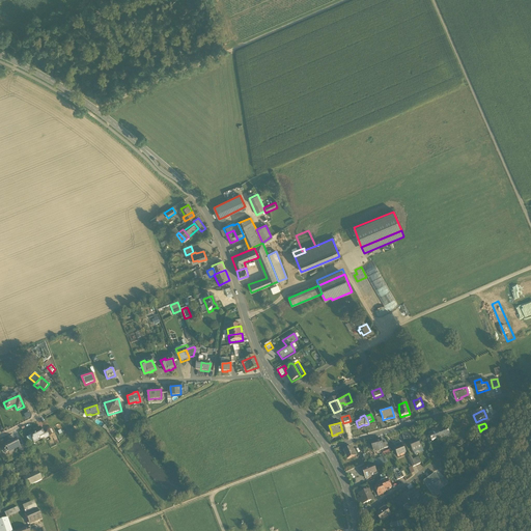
[(33,442),(33,443),(44,438),(45,438),(43,434),(39,428),(29,435),(30,436),(33,442)]
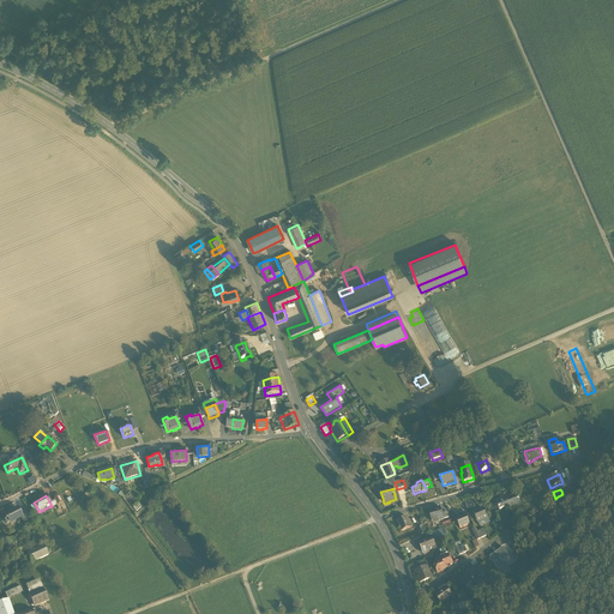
[(516,495),(506,499),(510,507),(519,504),(516,495)]
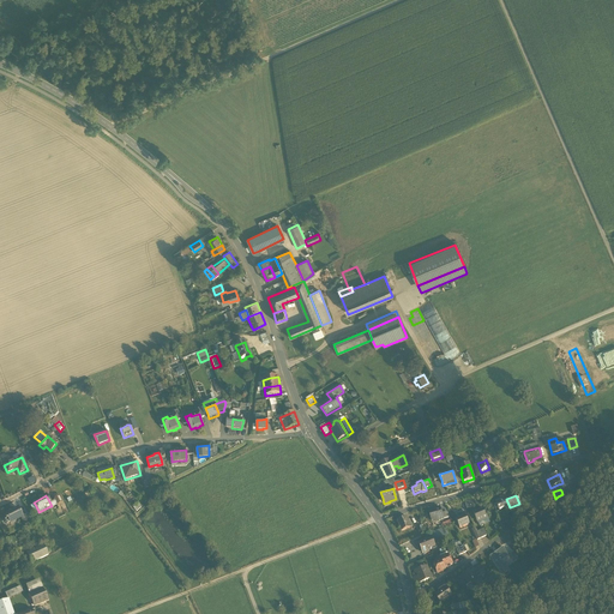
[(501,511),(510,507),(506,499),(498,503),(498,504),(500,510),(501,511)]
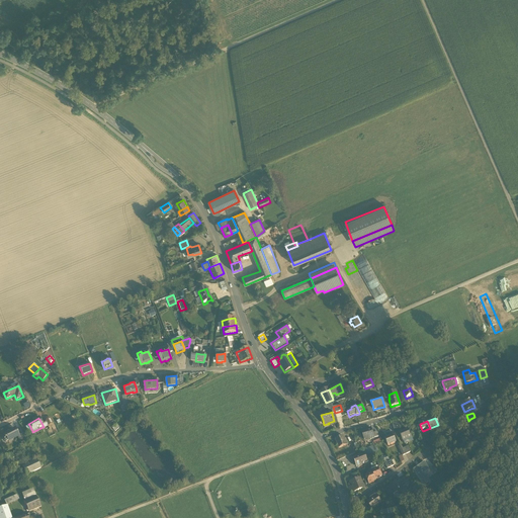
[(6,438),(8,441),(13,439),(17,437),(19,436),(18,436),(17,432),(15,433),(13,429),(3,435),(5,438),(5,439),(6,438)]
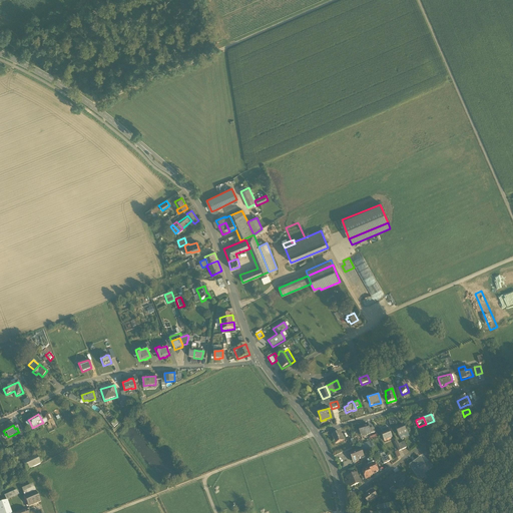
[(358,427),(361,436),(367,435),(371,434),(369,429),(368,425),(358,427)]
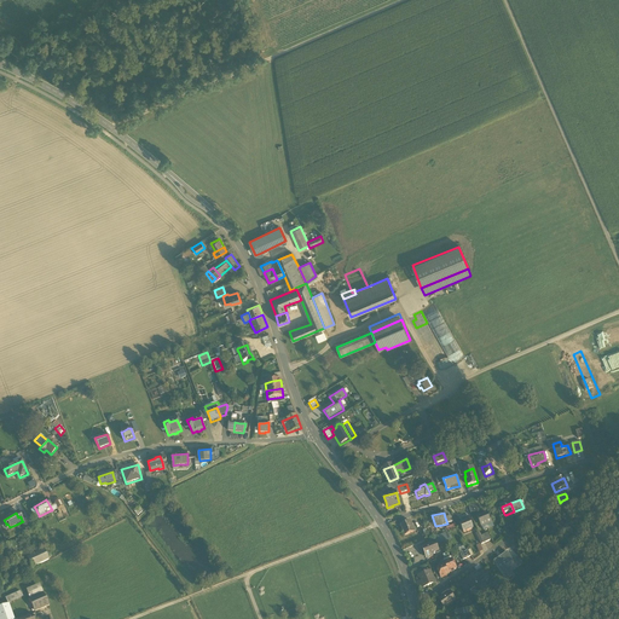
[(478,516),(481,525),(491,521),(487,513),(478,516)]
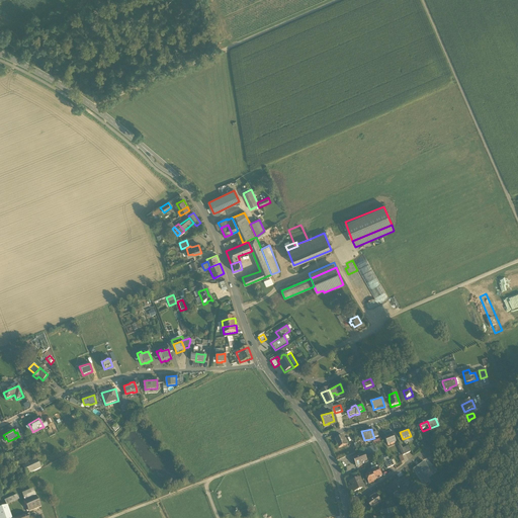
[(440,433),(443,438),(449,434),(446,429),(440,433)]
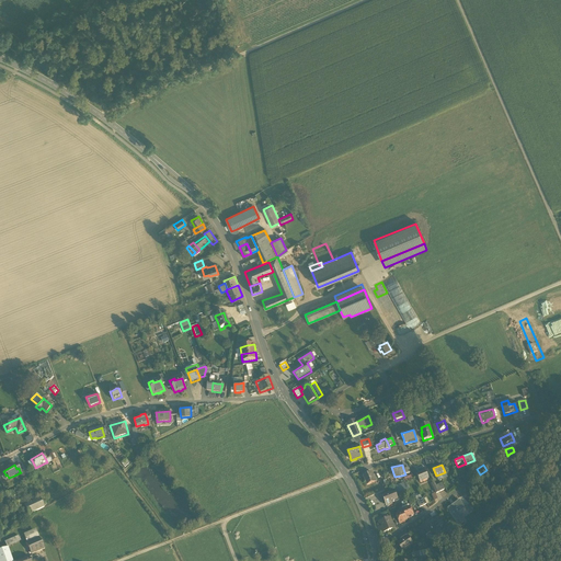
[(418,474),(421,482),(428,479),(425,471),(424,468),(419,470),(420,473),(418,474)]
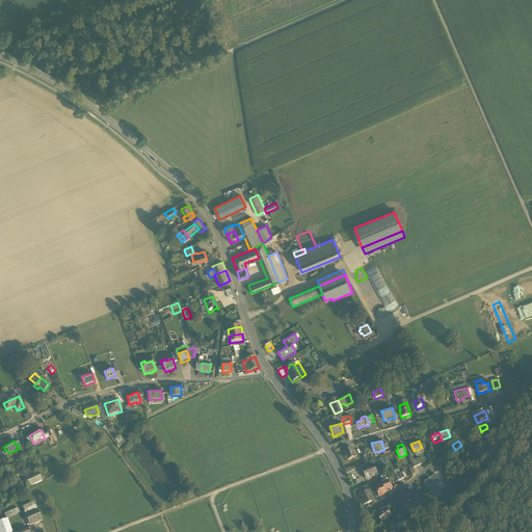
[(18,449),(22,456),(28,453),(24,445),(19,448),(20,448),(18,449)]
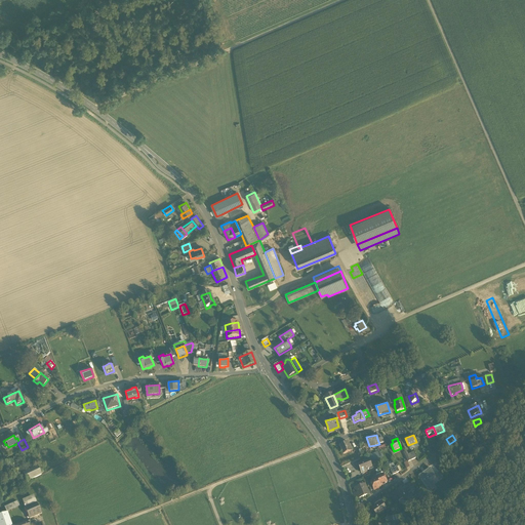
[(339,446),(344,454),(351,451),(348,443),(339,446)]
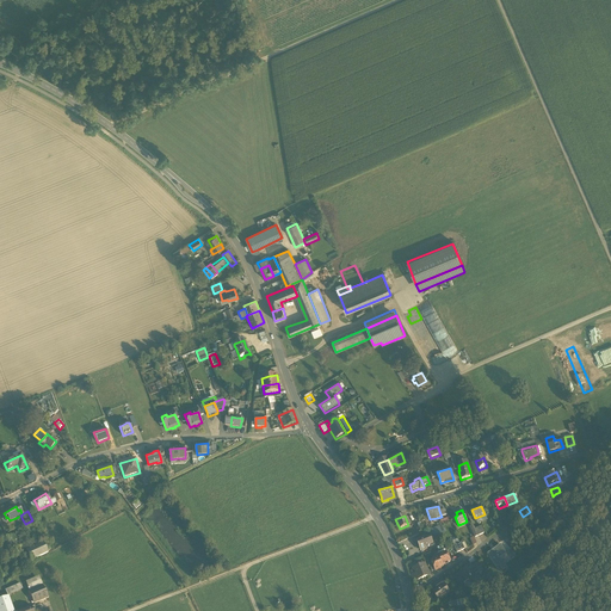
[(430,535),(431,538),(443,532),(440,526),(427,531),(430,535)]
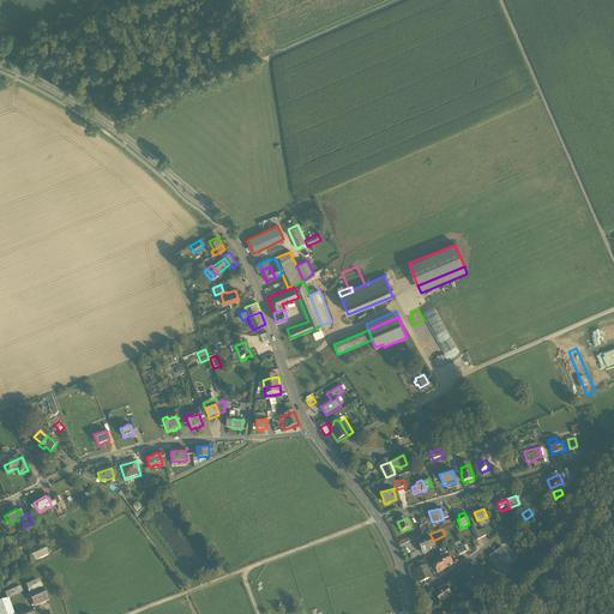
[(1,543),(7,557),(17,552),(13,545),(19,541),(19,542),(22,542),(18,536),(1,543)]
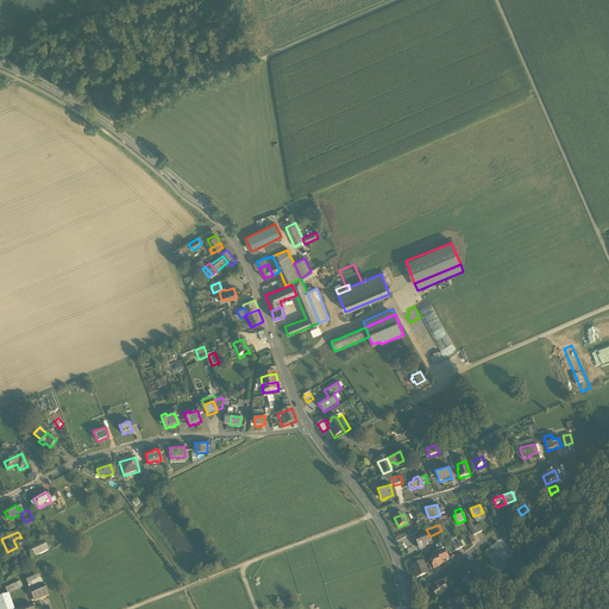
[(415,539),(420,551),(427,547),(426,546),(432,542),(429,537),(428,533),(415,539)]
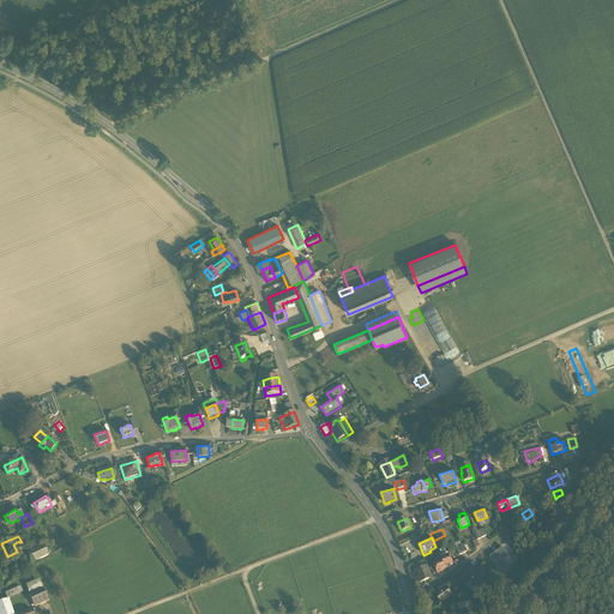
[(26,554),(29,559),(31,564),(48,555),(43,546),(26,554)]
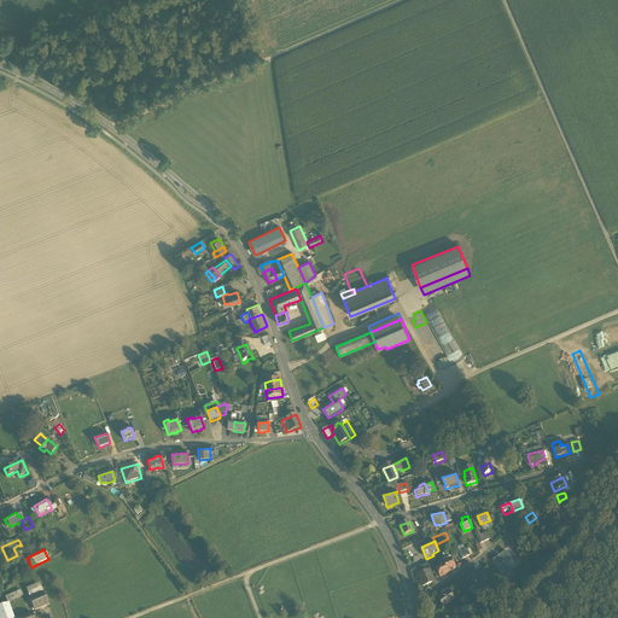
[(467,549),(465,549),(459,552),(462,559),(466,558),(470,555),(467,549)]
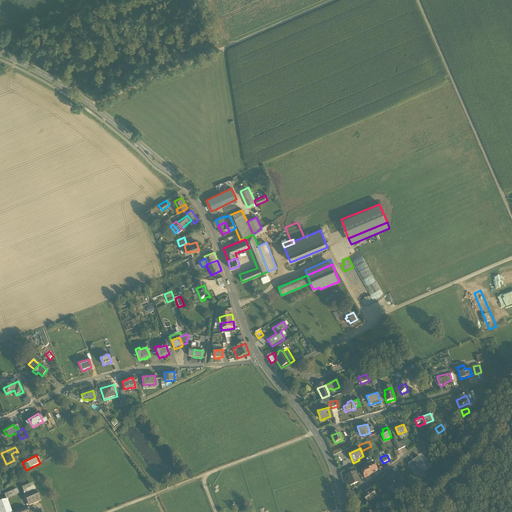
[(409,464),(419,479),(425,476),(420,470),(421,470),(420,468),(419,467),(422,465),(424,464),(419,456),(415,459),(412,461),(413,461),(409,464)]
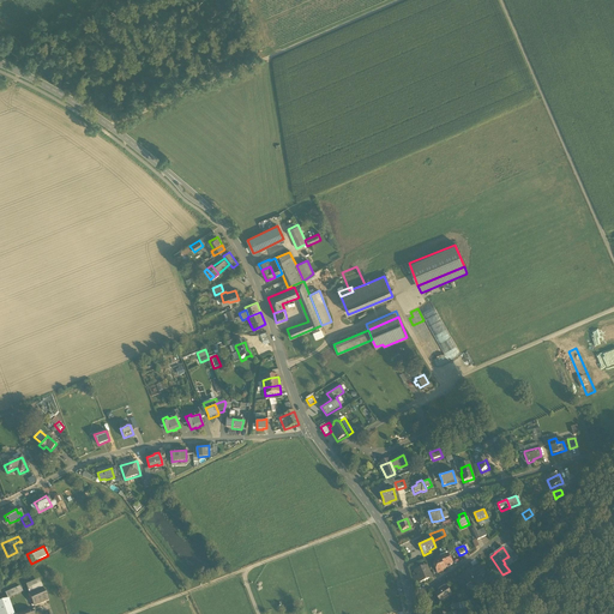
[(440,559),(441,560),(445,569),(449,567),(447,566),(452,565),(449,555),(446,557),(440,559)]
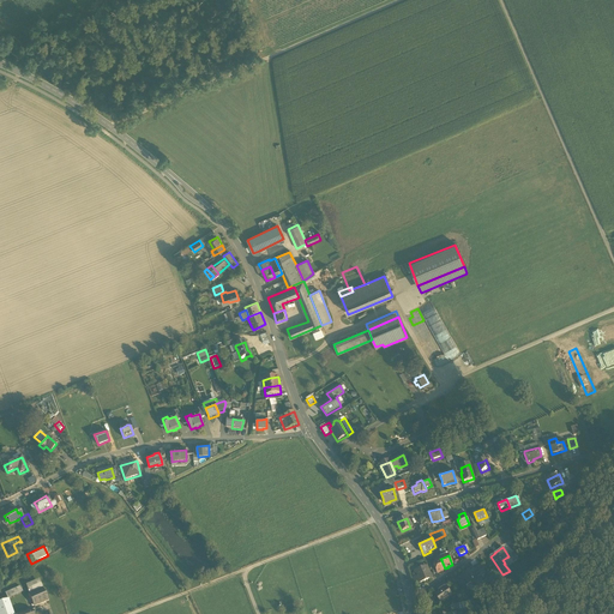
[(445,570),(445,569),(441,560),(439,561),(437,560),(434,561),(433,564),(434,567),(438,573),(438,575),(441,572),(445,570)]
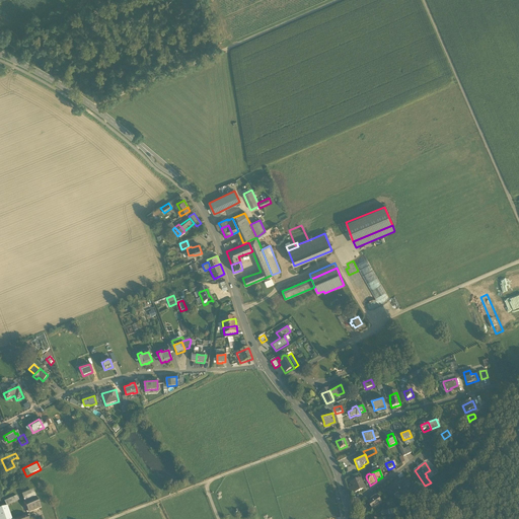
[(385,491),(390,498),(399,491),(402,495),(413,488),(404,476),(403,476),(405,478),(398,484),(397,482),(385,491)]
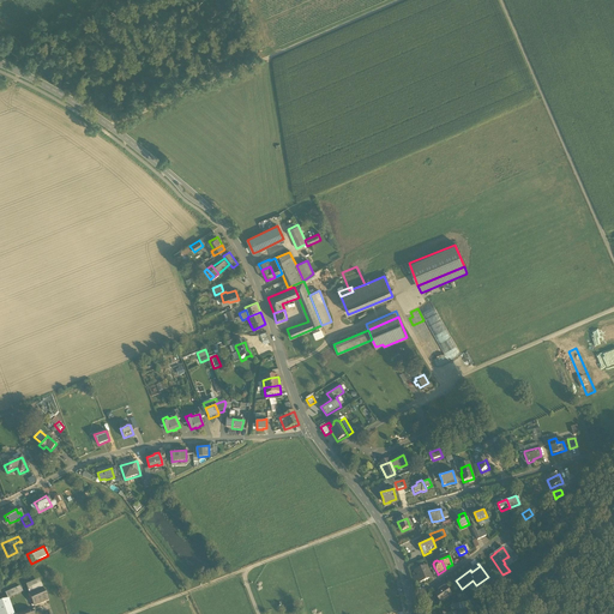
[(417,577),(420,583),(423,582),(425,582),(427,581),(432,578),(427,567),(422,569),(422,567),(419,570),(420,571),(415,572),(417,577)]
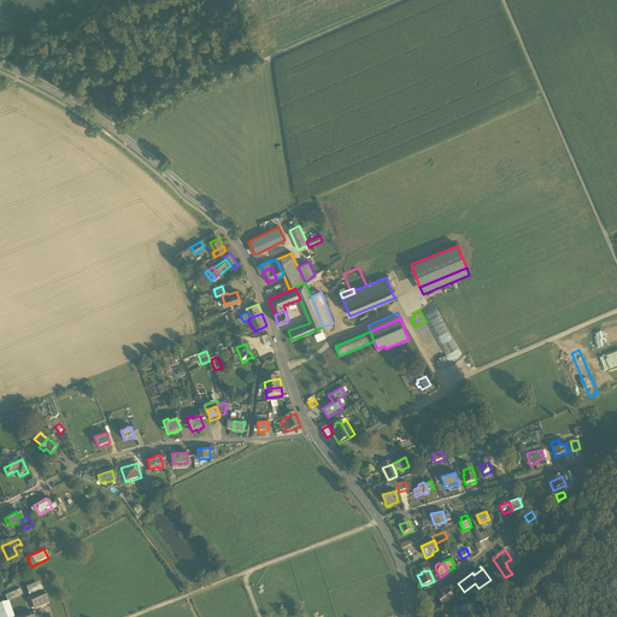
[(25,588),(29,597),(42,591),(39,582),(25,588)]
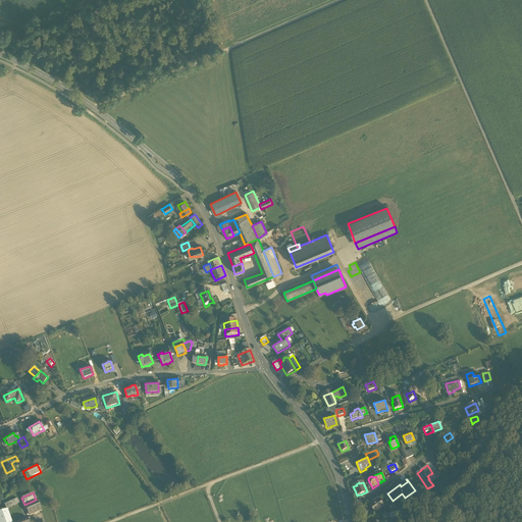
[(4,505),(7,510),(7,509),(19,504),(17,499),(4,505)]
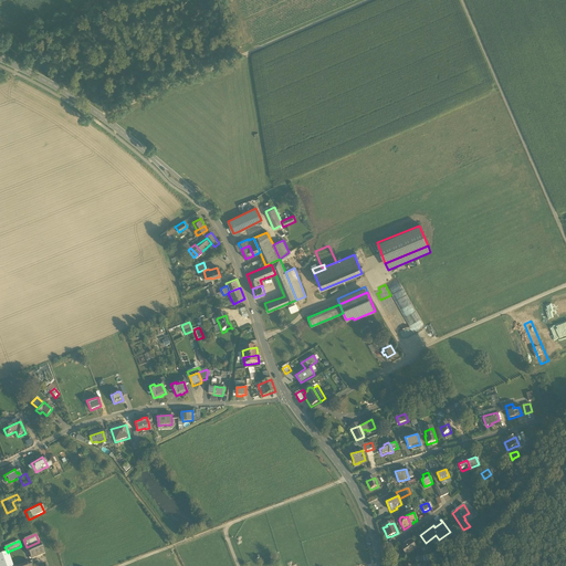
[(29,558),(30,559),(31,559),(44,554),(39,542),(27,547),(25,548),(30,557),(29,558)]
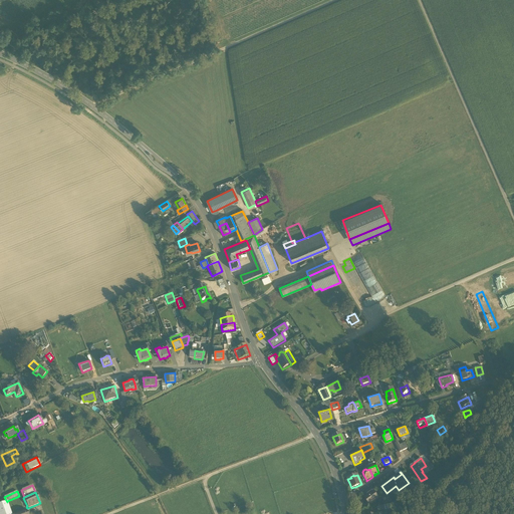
[(364,499),(369,505),(377,499),(373,493),(368,496),(364,499)]
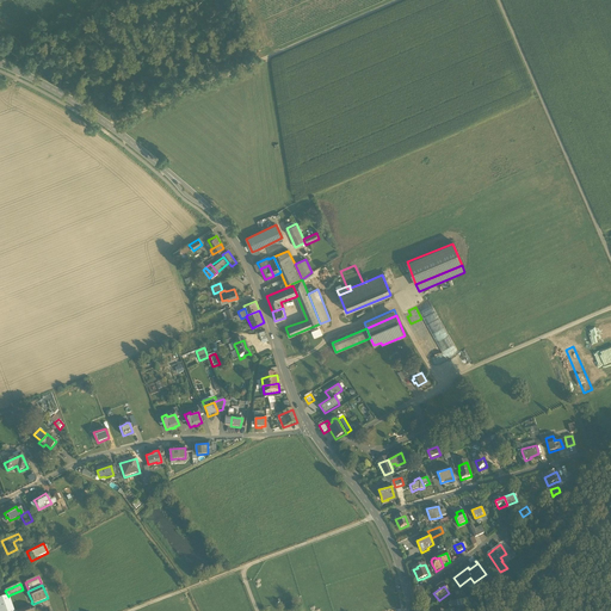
[(13,610),(8,597),(0,599),(0,610),(13,610)]
